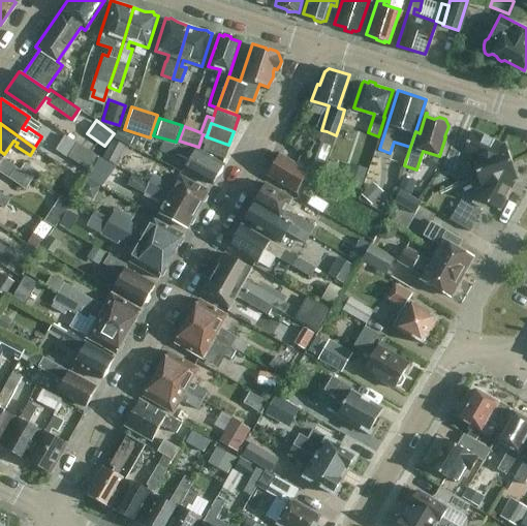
[(475,173),(512,161),(510,160),(509,160),(504,144),(493,147),(491,142),(493,137),(484,133),(483,134),(471,129),(465,143),(454,136),(441,163),(452,168),(460,152),(471,157),(475,173)]
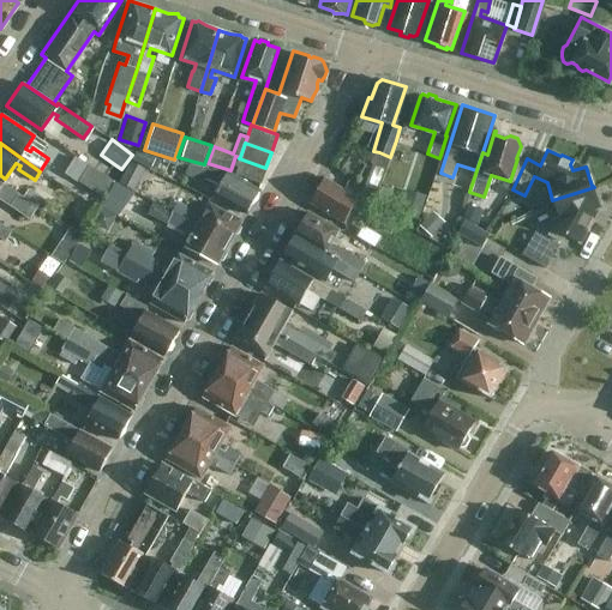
[(373,151),(369,161),(371,162),(376,163),(379,152),(373,151)]
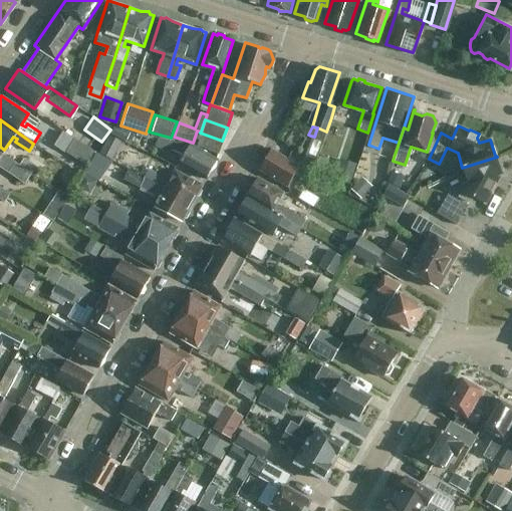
[(310,136),(304,154),(316,157),(326,132),(317,128),(314,137),(310,136)]
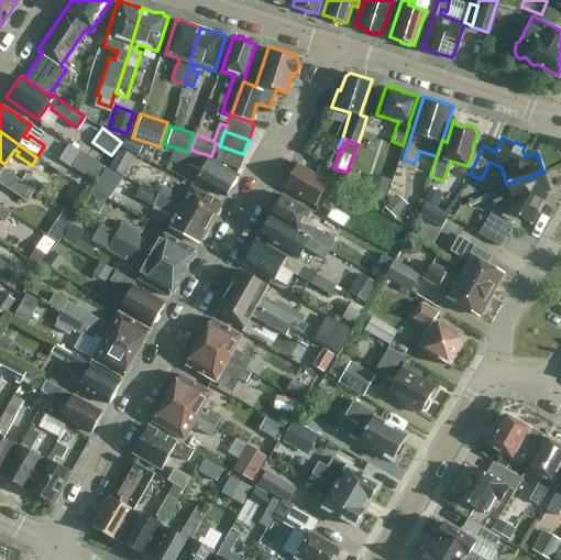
[(239,167),(243,154),(219,145),(215,158),(239,167)]
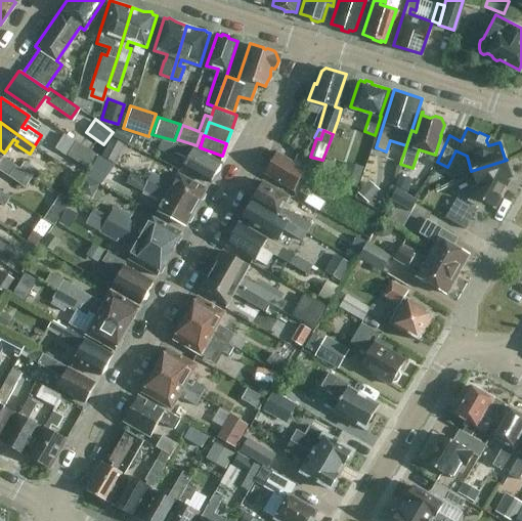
[(99,154),(113,162),(123,144),(111,136),(99,154)]
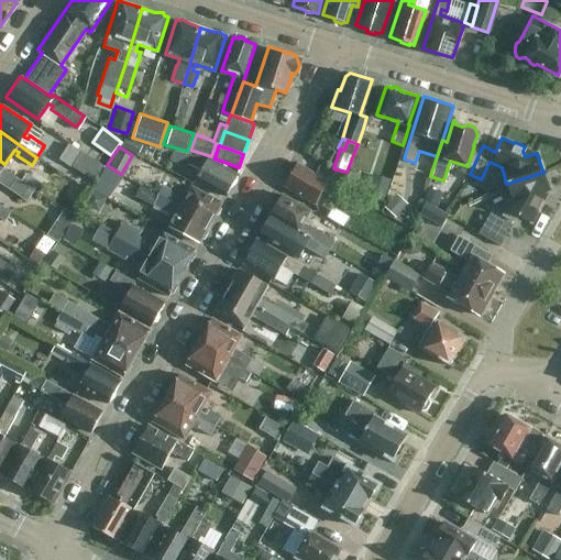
[(208,156),(207,156),(173,149),(169,157),(185,165),(187,161),(201,167),(196,177),(226,195),(230,186),(235,182),(237,175),(238,173),(209,157),(208,156)]
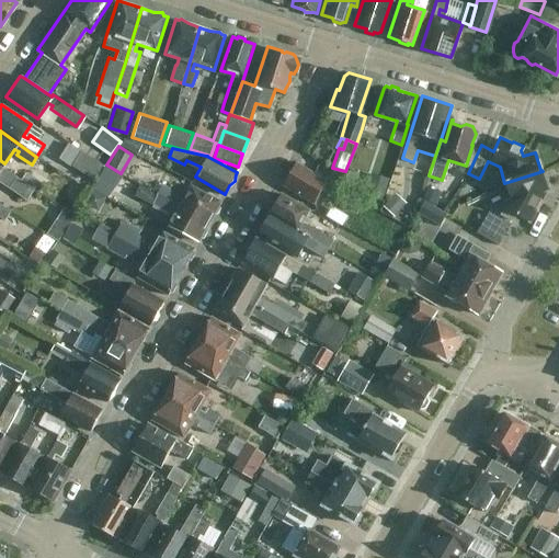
[(99,175),(105,164),(80,149),(71,164),(93,179),(95,174),(99,175)]
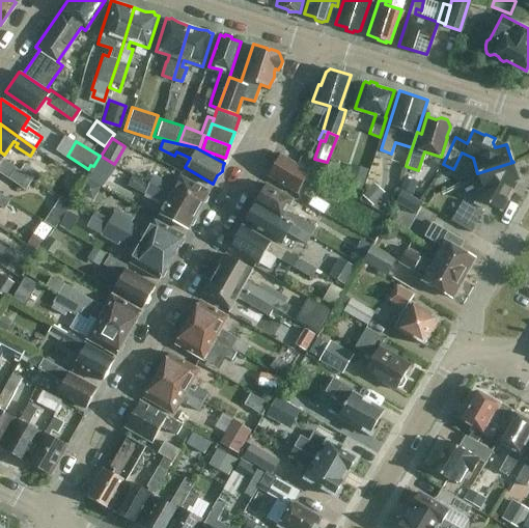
[(279,153),(267,174),(297,191),(306,175),(309,177),(308,181),(321,188),(326,179),(279,153)]
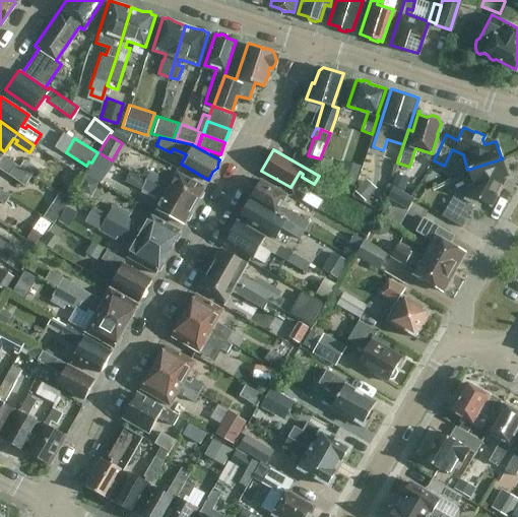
[(115,163),(112,160),(99,152),(99,153),(98,152),(91,163),(84,174),(95,180),(104,167),(110,170),(115,163)]
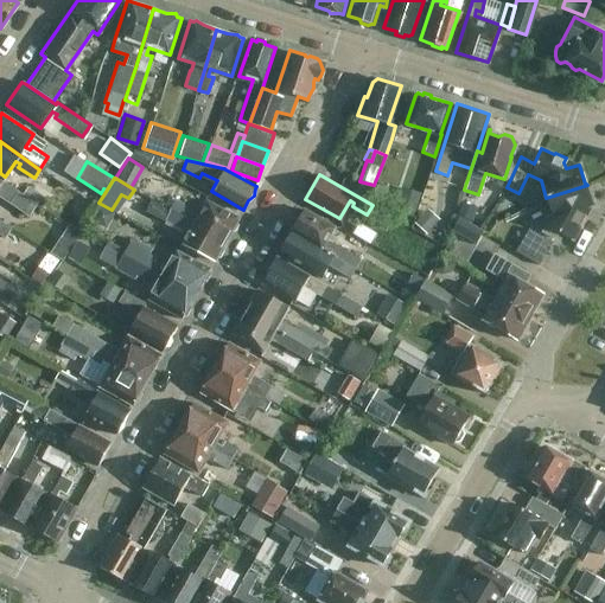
[(0,180),(0,196),(29,215),(37,203),(21,193),(1,179),(0,180)]
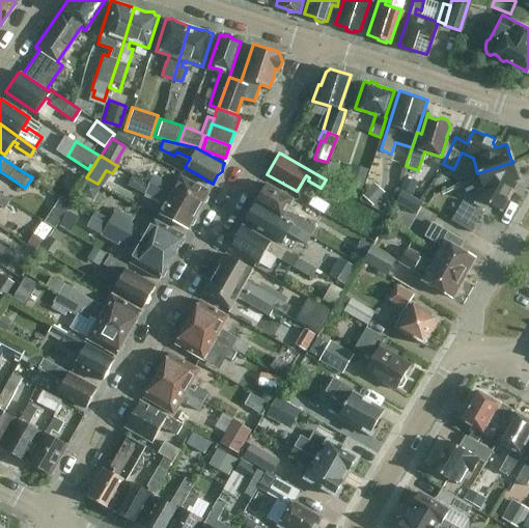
[(19,169),(32,177),(36,171),(23,162),(19,169)]
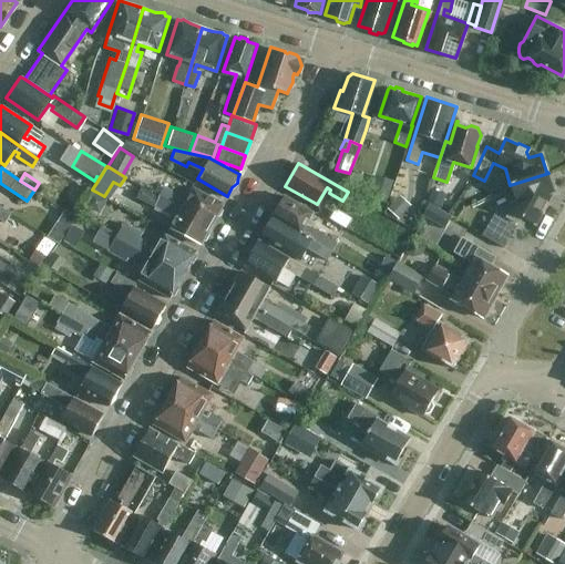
[(542,212),(551,192),(553,191),(547,174),(548,173),(510,185),(515,202),(509,216),(519,222),(522,216),(535,223),(541,211),(542,212)]
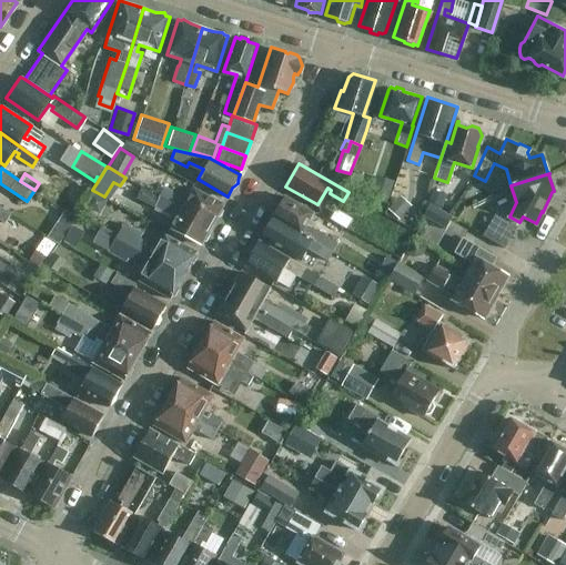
[(373,179),(367,197),(385,202),(391,184),(373,179)]
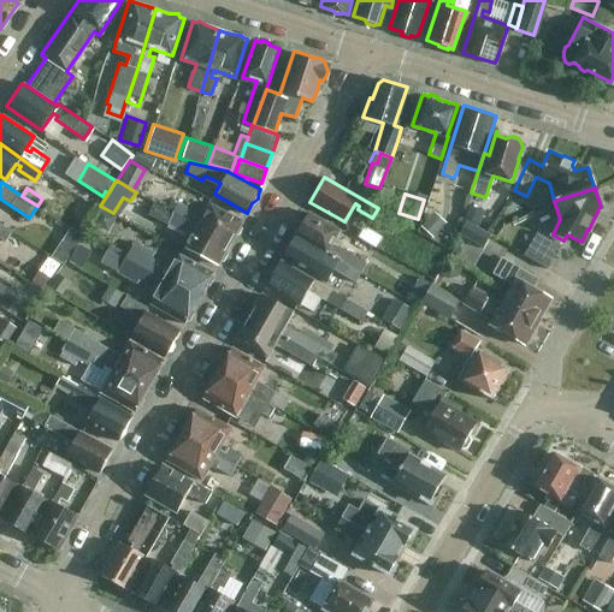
[(202,215),(198,212),(178,201),(172,211),(229,242),(234,235),(238,233),(241,227),(240,224),(242,220),(210,202),(202,215)]
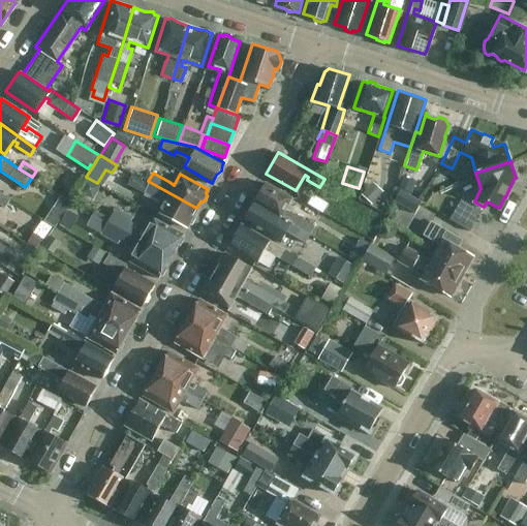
[(196,208),(148,181),(137,175),(130,186),(142,192),(144,189),(160,198),(162,194),(166,197),(158,211),(186,227),(187,224),(191,223),(194,218),(193,215),(196,208)]
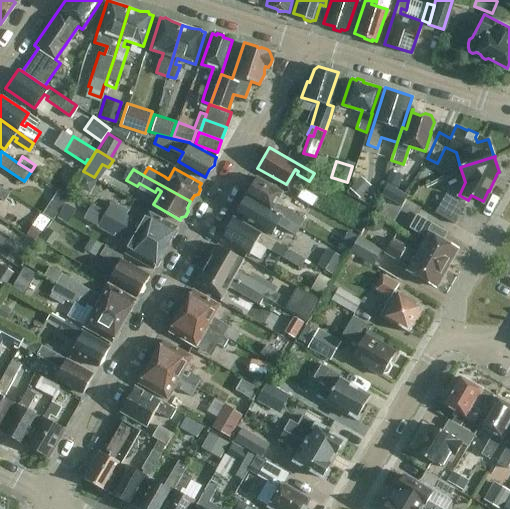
[(385,182),(387,183),(391,184),(398,186),(400,174),(387,171),(385,182)]
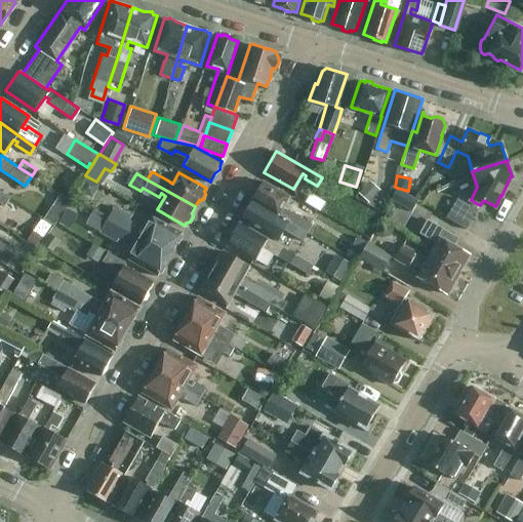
[(77,189),(91,195),(96,183),(83,176),(77,189)]
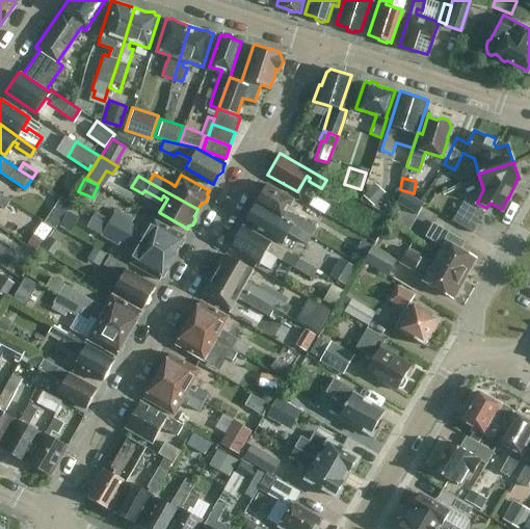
[(362,194),(373,204),(383,191),(373,181),(362,194)]
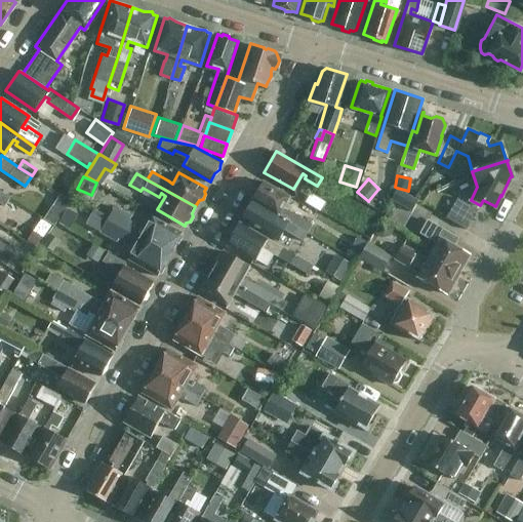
[(288,195),(262,179),(260,183),(258,183),(254,188),(255,191),(251,199),(293,223),(307,230),(311,223),(297,214),(286,208),(285,209),(281,207),(288,195)]
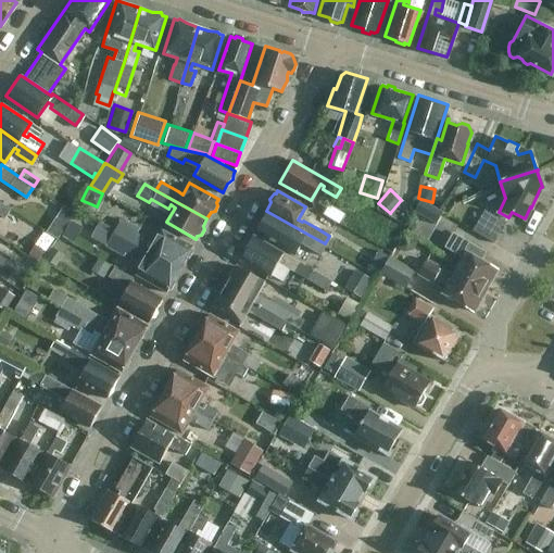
[(441,212),(425,200),(420,199),(414,210),(433,223),(441,212)]
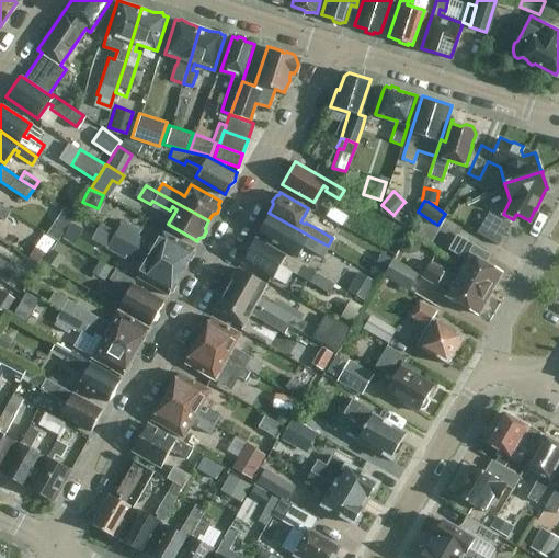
[(45,232),(57,240),(73,214),(63,206),(45,232)]
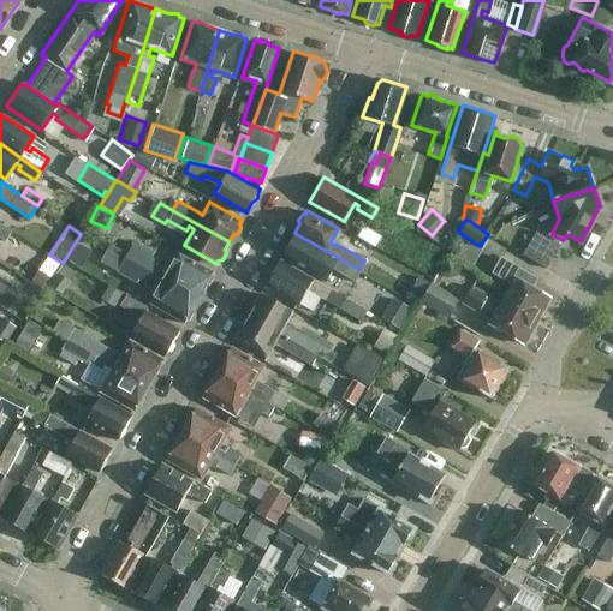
[(522,253),(547,268),(560,245),(536,231),(522,253)]
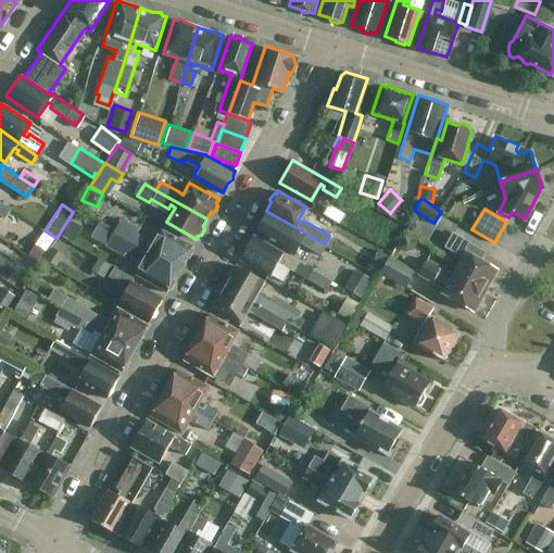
[(256,229),(254,233),(282,248),(294,254),(301,242),(305,244),(319,253),(325,243),(311,236),(266,211),(261,221),(257,221),(255,226),(256,229)]
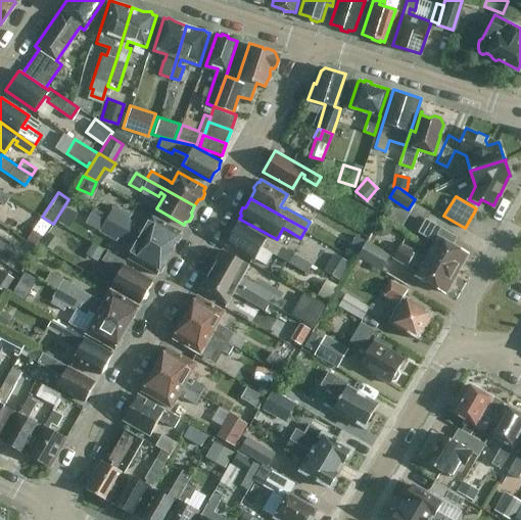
[(65,205),(57,221),(68,227),(77,211),(65,205)]
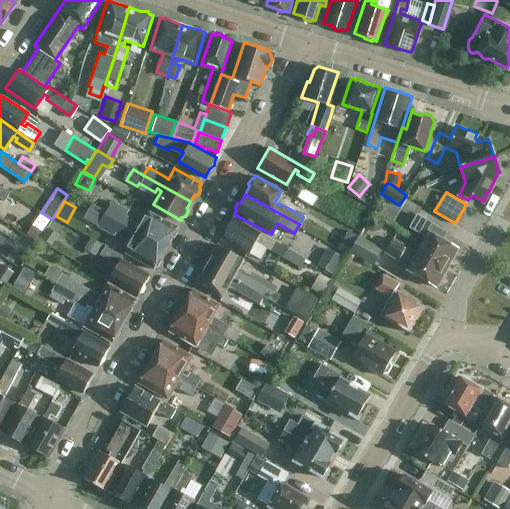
[(139,225),(135,223),(137,219),(125,212),(126,210),(111,201),(104,213),(120,222),(165,247),(170,238),(173,237),(176,231),(175,228),(177,225),(148,209),(139,225)]
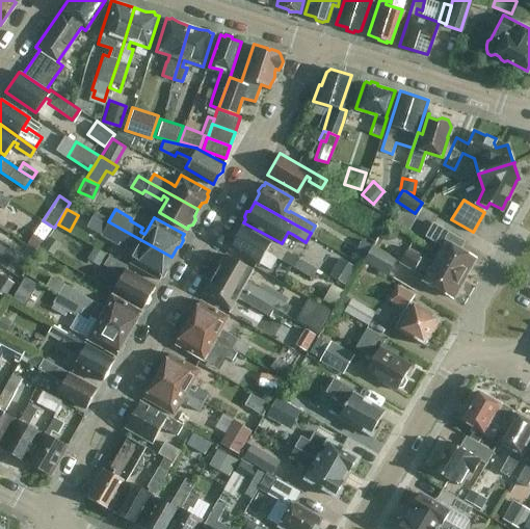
[(466,272),(466,270),(469,270),(473,263),(472,260),(474,257),(458,248),(462,240),(426,220),(421,229),(427,232),(425,235),(442,244),(435,257),(466,272)]
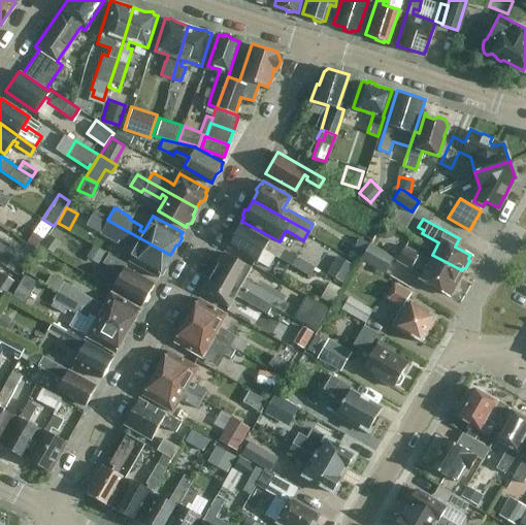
[(170,255),(124,229),(107,220),(102,229),(130,245),(132,241),(136,244),(128,260),(157,276),(159,274),(162,273),(165,267),(164,264),(170,255)]
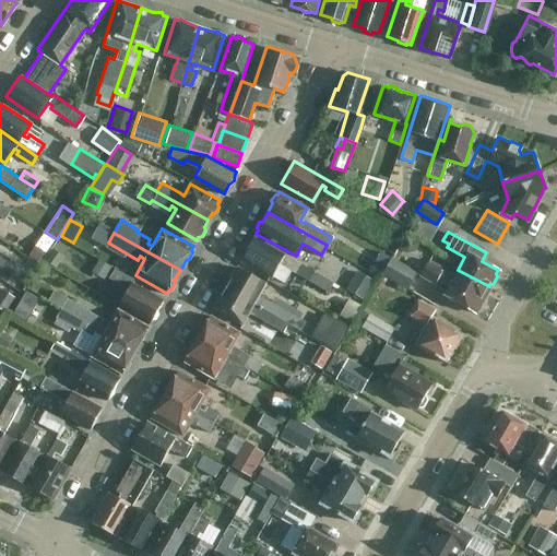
[(40,235),(27,255),(37,262),(50,241),(40,235)]
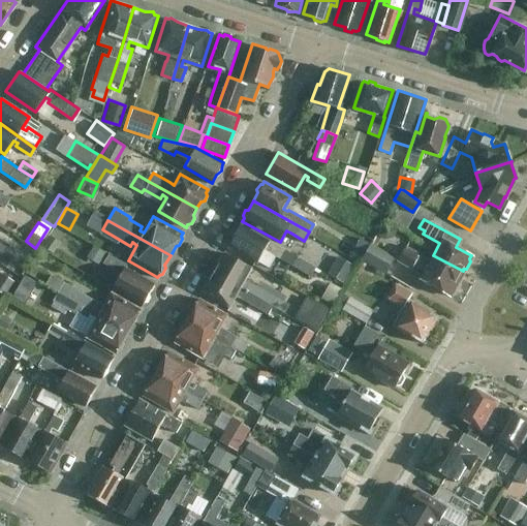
[(314,266),(240,223),(235,234),(231,234),(228,240),(229,243),(227,246),(256,261),(266,245),(270,247),(268,251),(310,275),(314,266)]
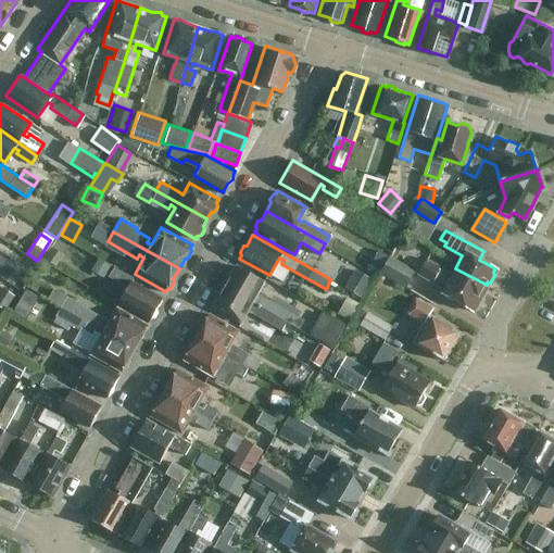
[(43,259),(53,265),(61,253),(51,247),(43,259)]
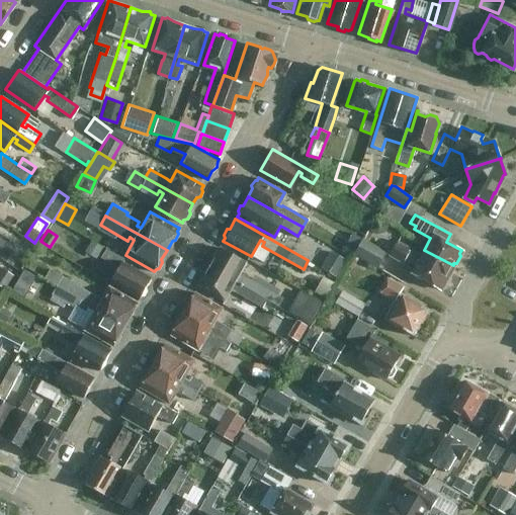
[(339,250),(348,256),(359,237),(351,232),(339,250)]
